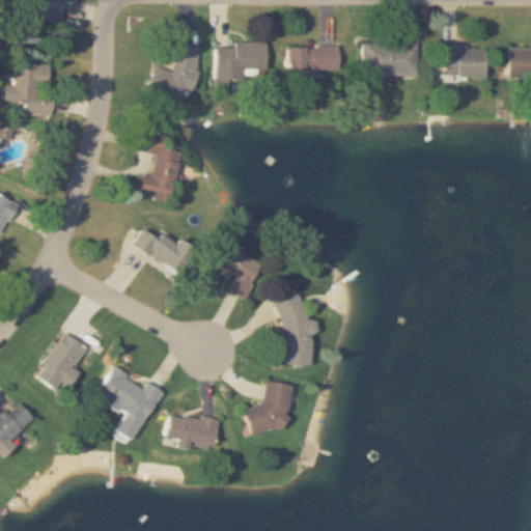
[(60,1),(12,1),(12,46),(38,46),(38,21),(60,21),(60,1)]
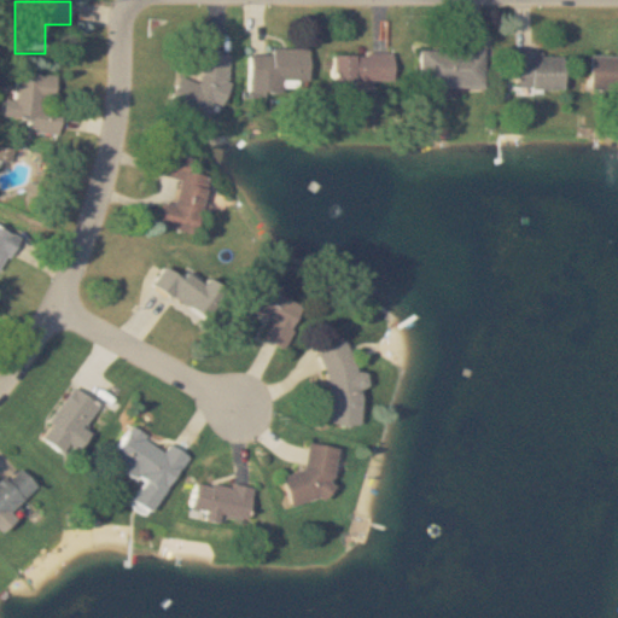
[(302,50),(263,50),(263,54),(240,54),(240,92),(302,92),(302,50)]
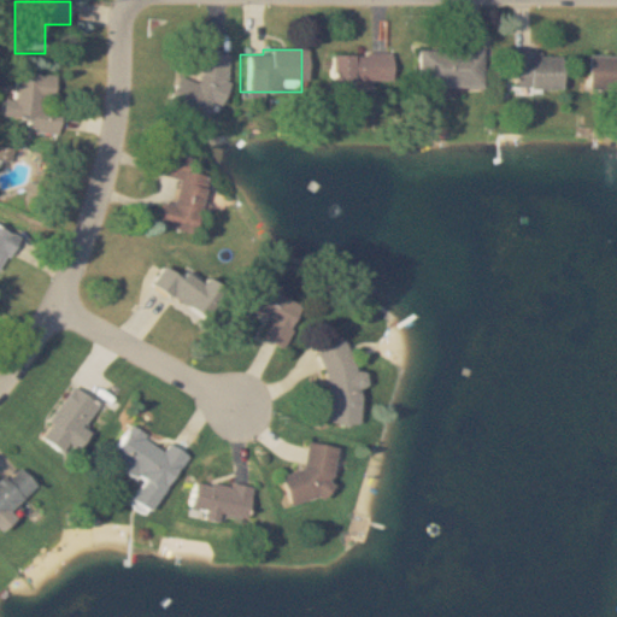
[(476,51),(412,51),(412,89),(476,89),(476,51)]
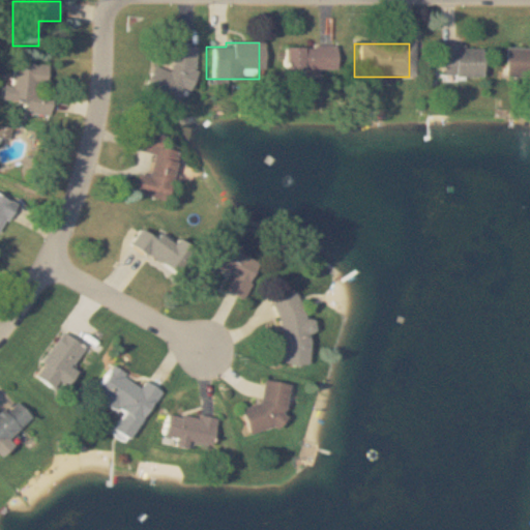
[(187,90),(192,47),(168,45),(166,70),(143,68),(141,96),(174,99),(175,89),(187,90)]
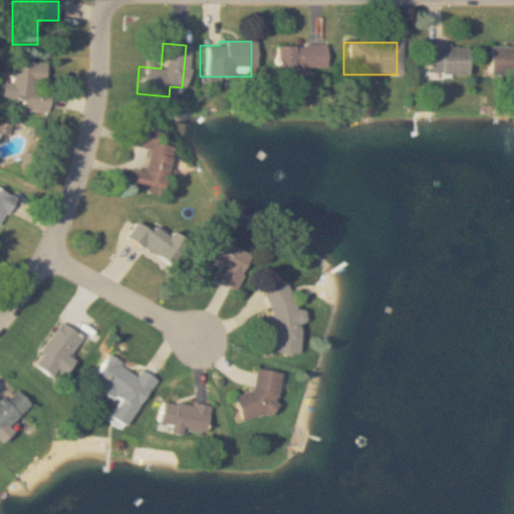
[(420,43),(420,75),(462,75),(462,43),(420,43)]
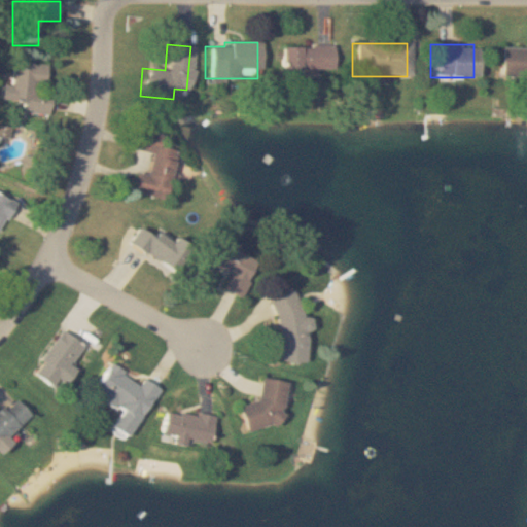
[(330,69),(330,46),(277,46),(277,69),(330,69)]
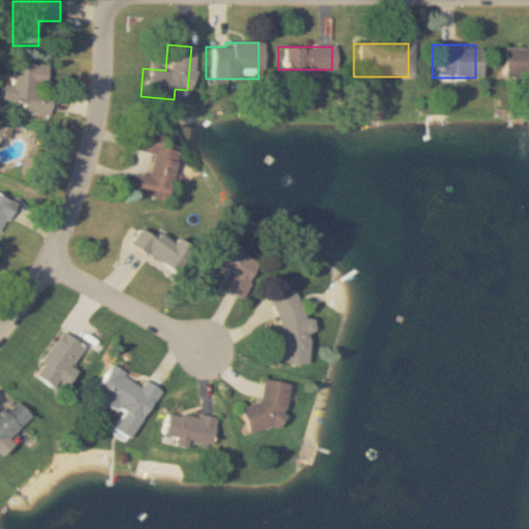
[(528,75),(528,47),(499,47),(498,75),(528,75)]
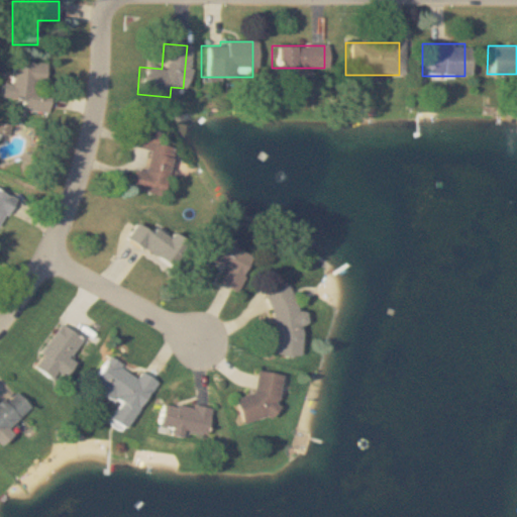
[(12,84),(5,83),(3,97),(24,100),(23,109),(49,112),(52,91),(43,90),(47,64),(15,60),(12,84)]
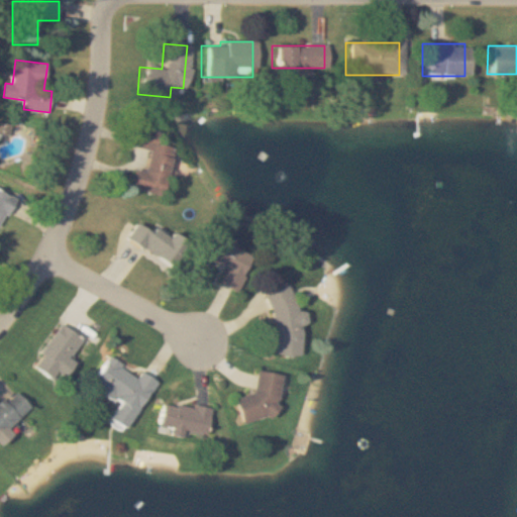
[(0,132),(7,133),(8,123),(0,122),(0,132)]
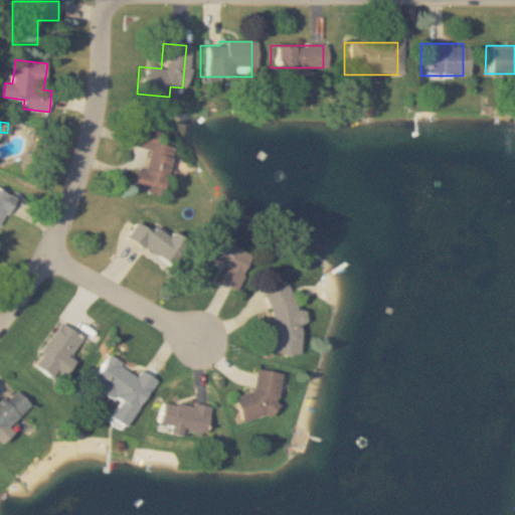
[(175,146),(158,143),(161,130),(142,126),(138,147),(151,150),(147,171),(137,169),(133,189),(166,195),(175,146)]
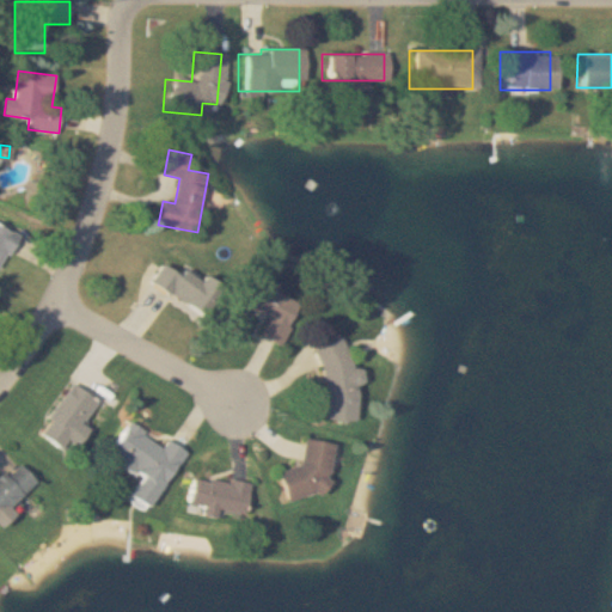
[(0,267),(17,234),(0,225),(0,267)]
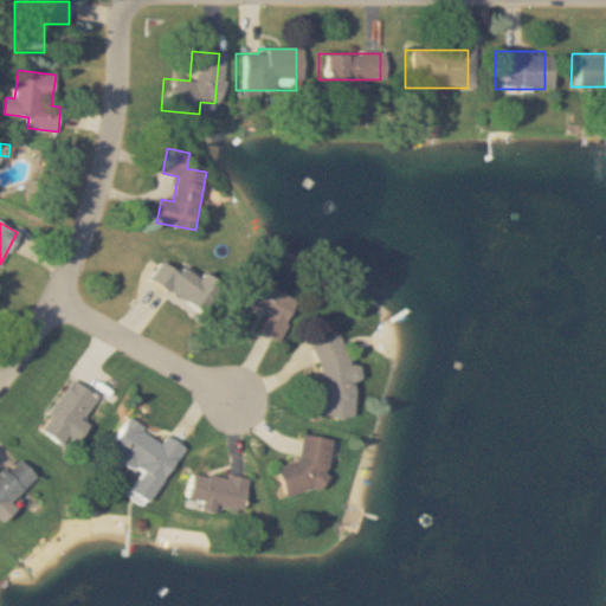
[(206,274),(201,279),(182,268),(179,274),(162,263),(152,279),(204,314),(224,284),(206,274)]
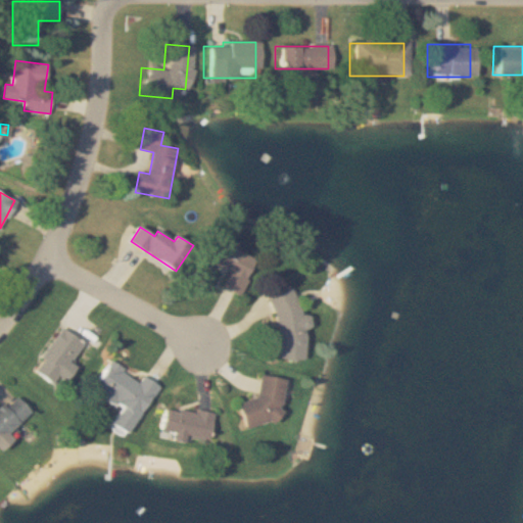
[(238,250),(241,243),(230,239),(218,266),(231,272),(224,287),(241,295),(257,258),(238,250)]
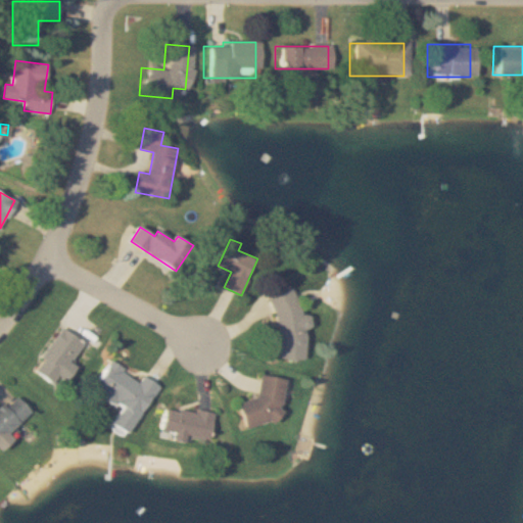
[(279,293),(278,360),(307,360),(307,327),(313,327),(314,314),(299,314),(299,293),(279,293)]
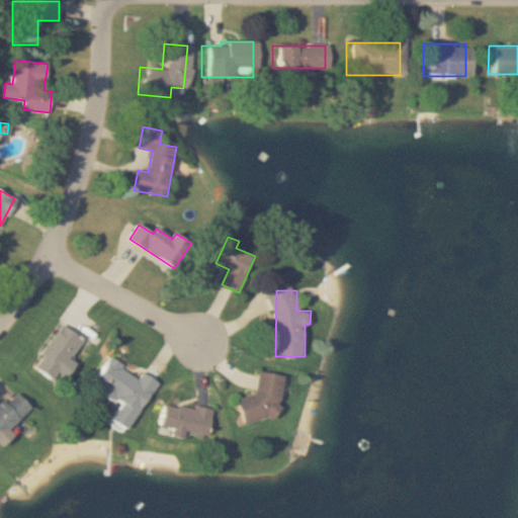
[(33,364),(55,381),(61,374),(66,378),(78,364),(71,358),(84,341),(64,325),(33,364)]
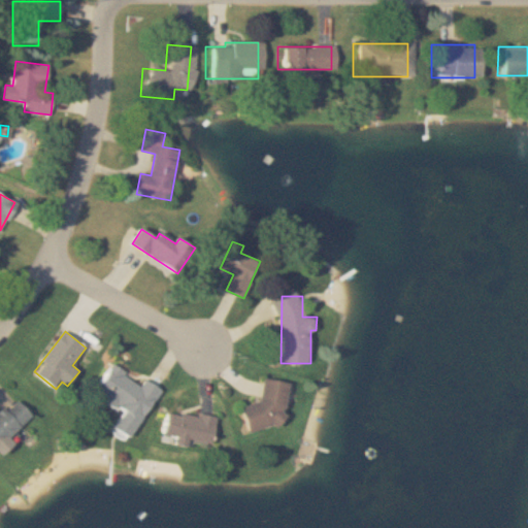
[(129,438),(161,390),(144,380),(141,385),(111,366),(94,393),(123,413),(113,428),(129,438)]
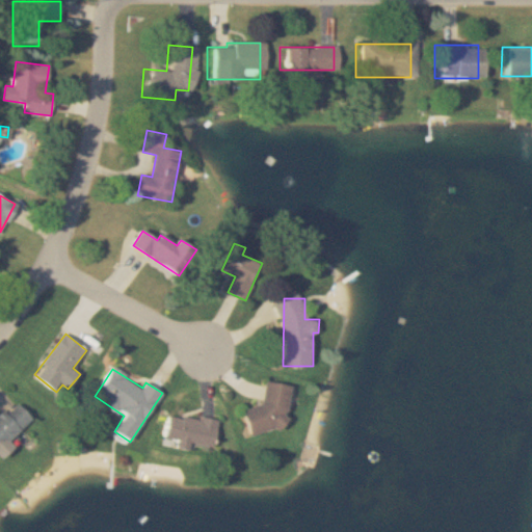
[(293,384),(267,380),(262,408),(250,406),(247,426),(286,432),(293,384)]
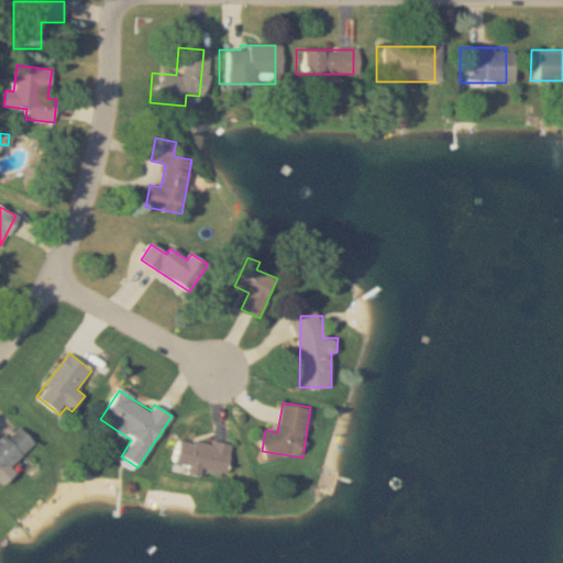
[(0,475),(34,443),(15,423),(0,438),(0,475)]
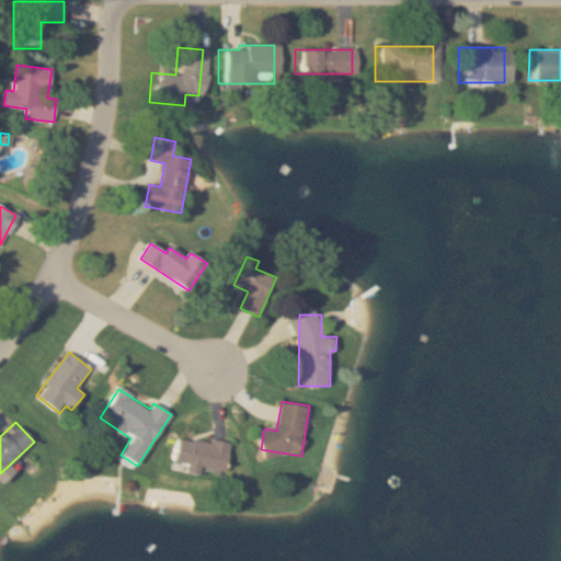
[(225,472),(229,444),(175,435),(172,462),(187,465),(186,473),(201,474),(202,469),(225,472)]
